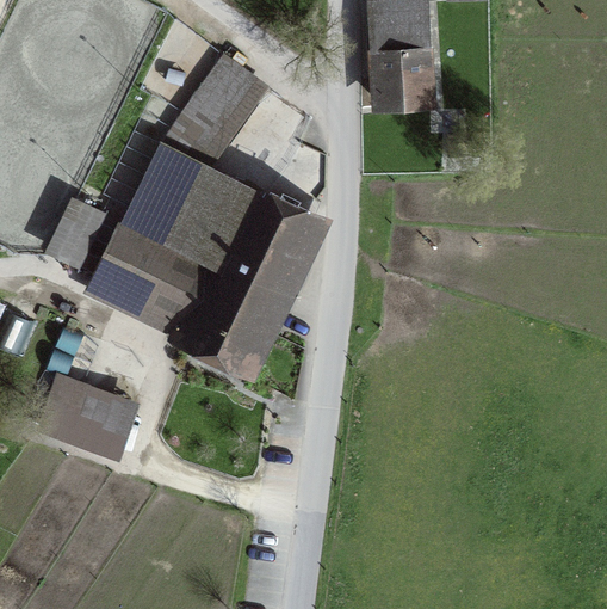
[(475,0),(427,0),(428,12),(476,11),(475,0)]
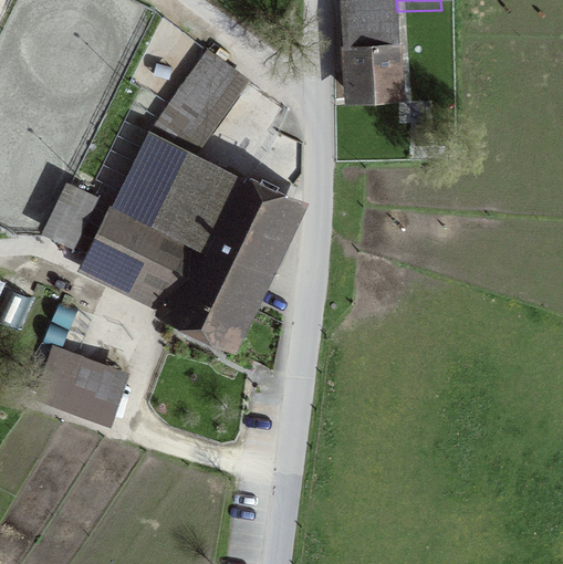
[(407,13),(343,13),(343,108),(407,108),(407,13)]
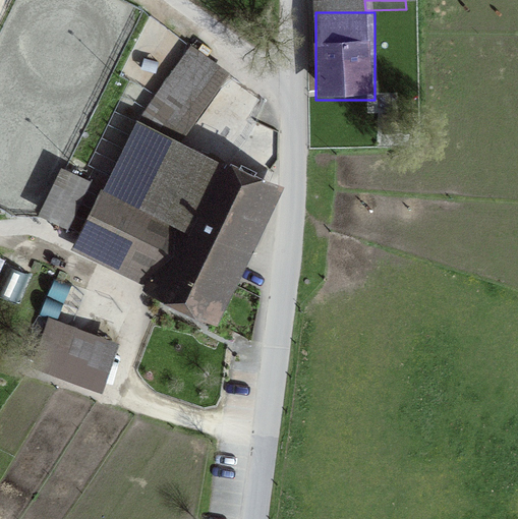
[(188,48),(151,99),(178,119),(216,68),(188,48)]
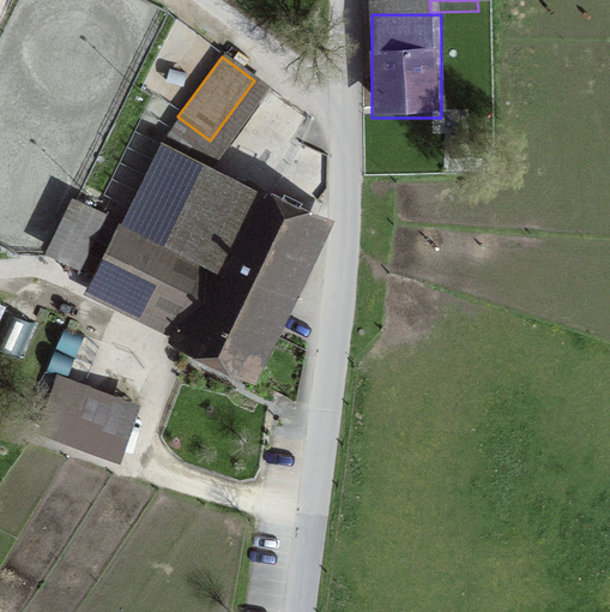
[(161,142),(86,289),(245,367),(319,221),(161,142)]
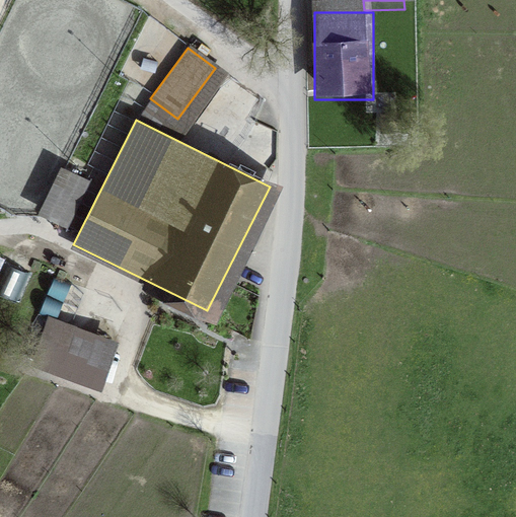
[(114,348),(57,326),(42,368),(99,388),(114,348)]
